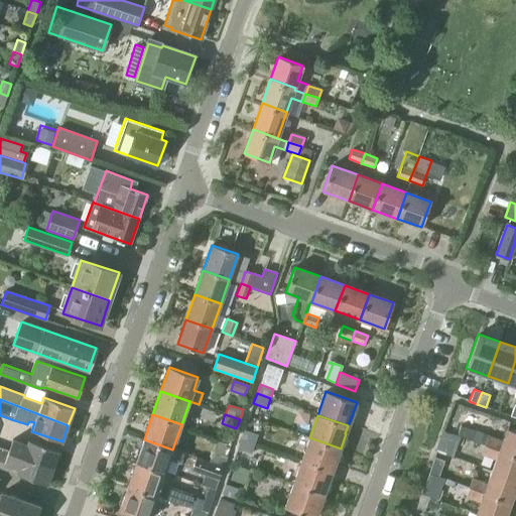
[(455,433),(484,444),(515,456),(515,431),(507,428),(503,441),(488,436),(488,434),(459,424),(455,433)]
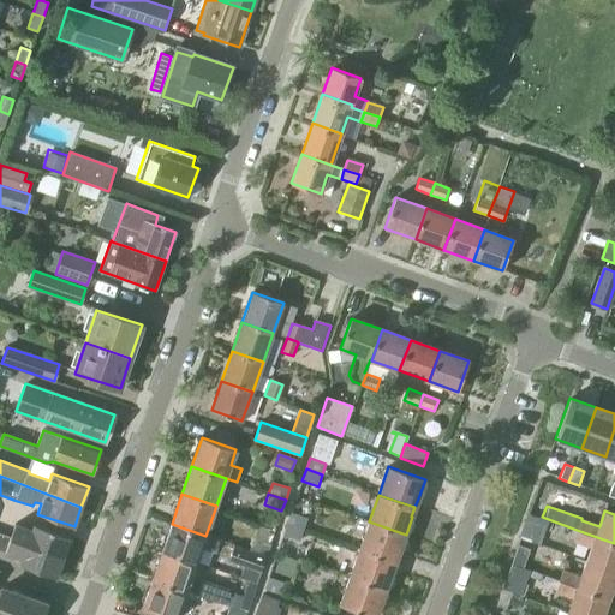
[(291,513),(287,524),(303,530),(306,518),(291,513)]
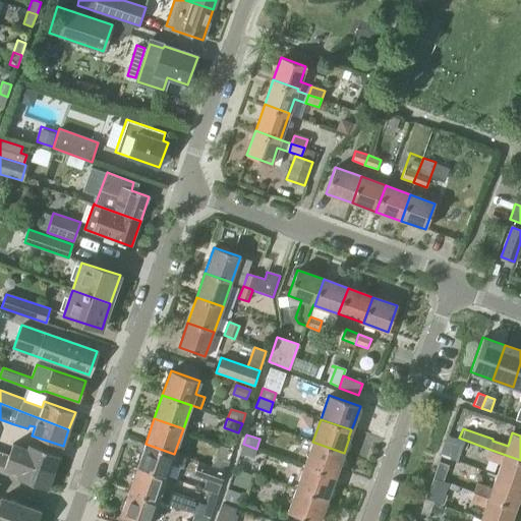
[(312,442),(304,465),(335,476),(338,468),(344,453),(312,442)]
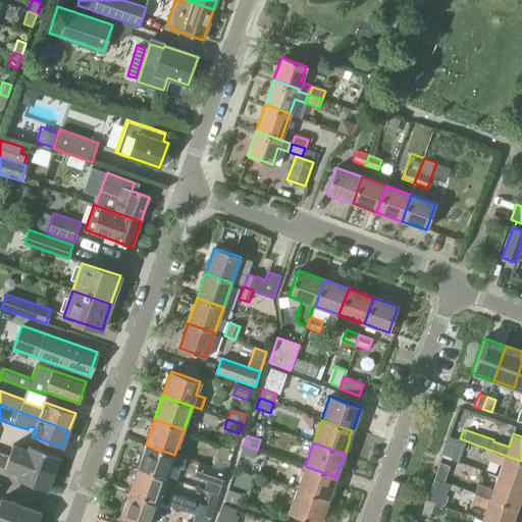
[(219,444),(211,468),(225,472),(233,449),(219,444)]
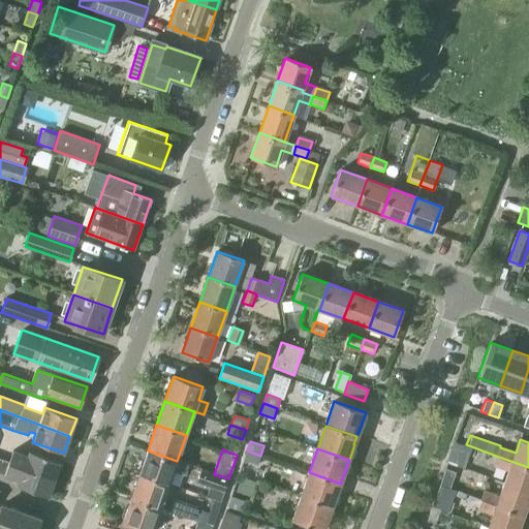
[(12,450),(8,463),(55,480),(61,462),(29,450),(27,456),(12,450)]
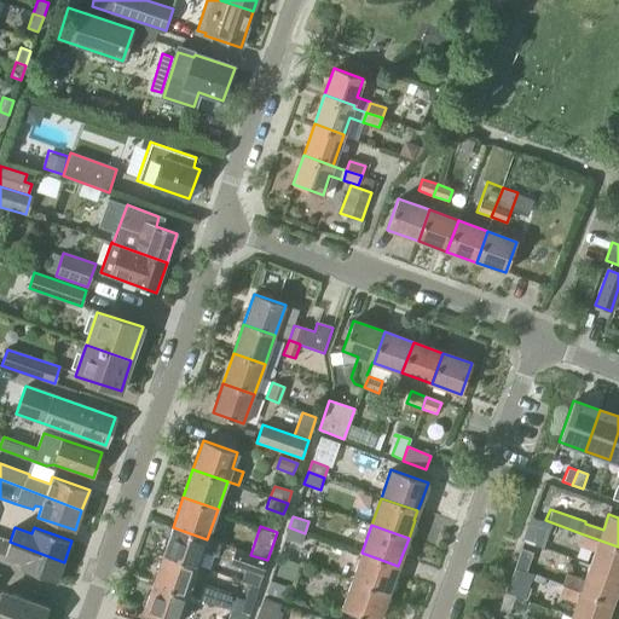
[(173,527),(163,556),(197,568),(203,551),(218,556),(221,544),(207,539),(173,527)]
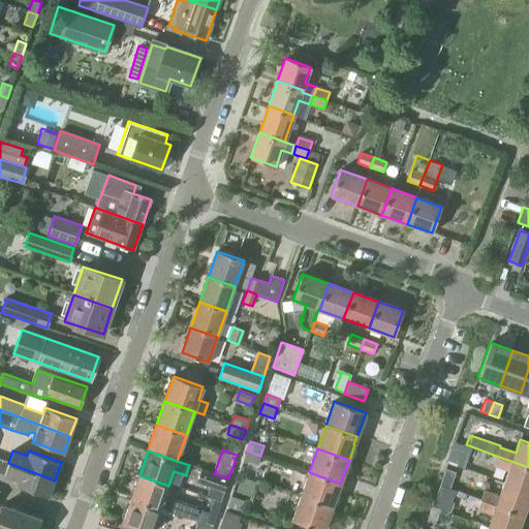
[(260,456),(247,450),(244,461),(257,465),(260,456)]
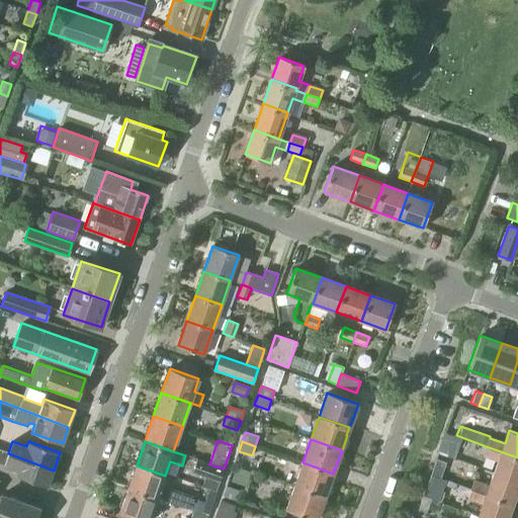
[(498,460),(494,473),(517,482),(517,457),(486,446),(483,455),(498,460)]
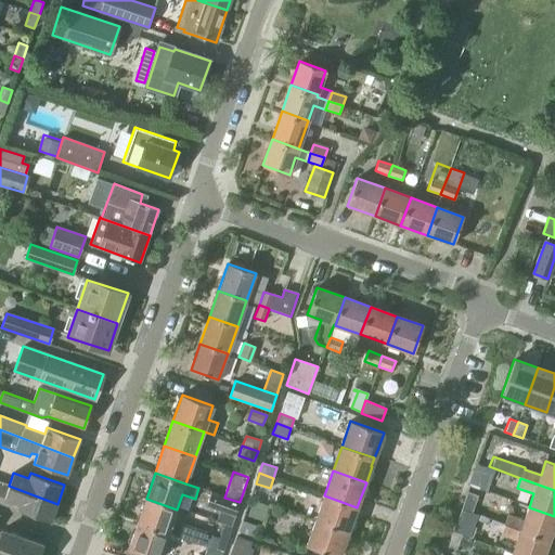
[(9,486),(0,481),(0,497),(20,504),(17,510),(51,521),(57,504),(9,486)]
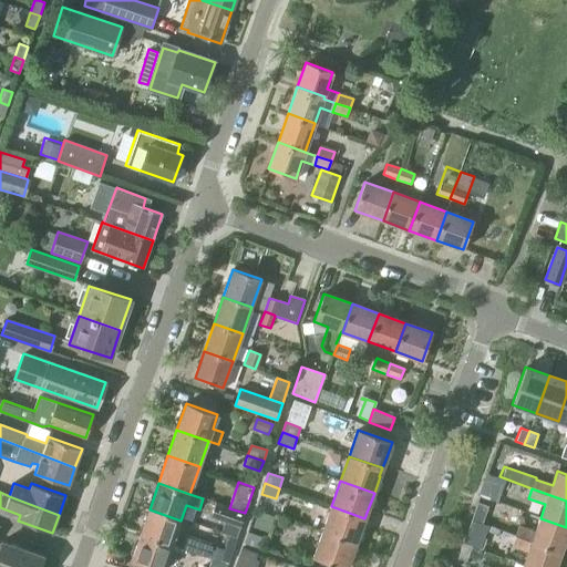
[(245,513),(229,508),(216,503),(210,517),(240,527),(245,513)]
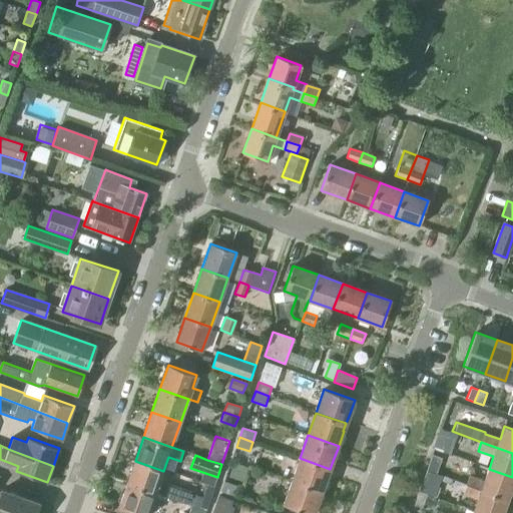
[(432,455),(427,470),(435,473),(440,458),(432,455)]
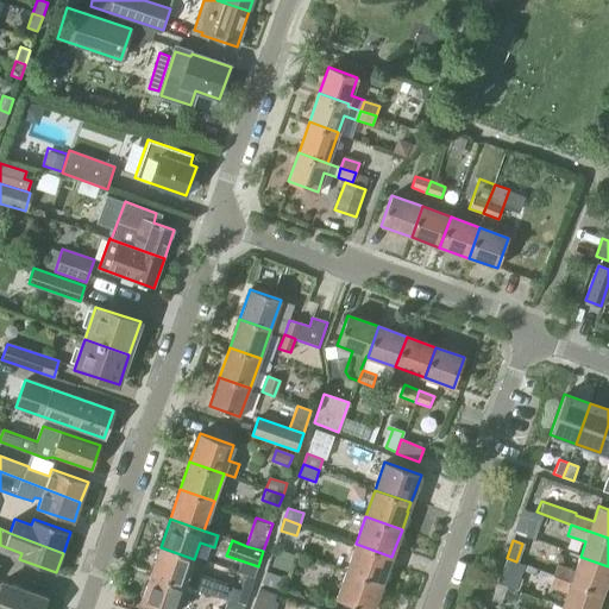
[(356,544),(346,571),(382,584),(389,566),(388,565),(391,557),(356,544)]
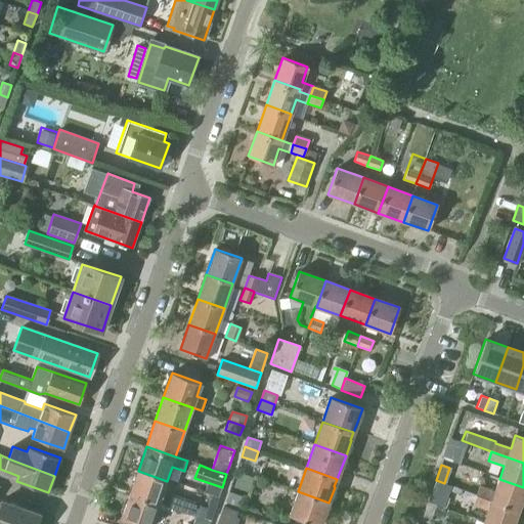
[(138,471),(130,493),(159,504),(167,481),(138,471)]
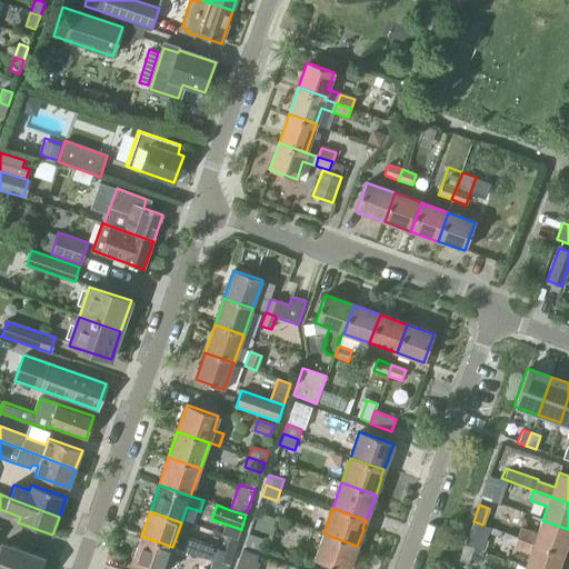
[(520,527),(517,538),(562,555),(568,537),(568,529),(542,520),(538,533),(520,527)]
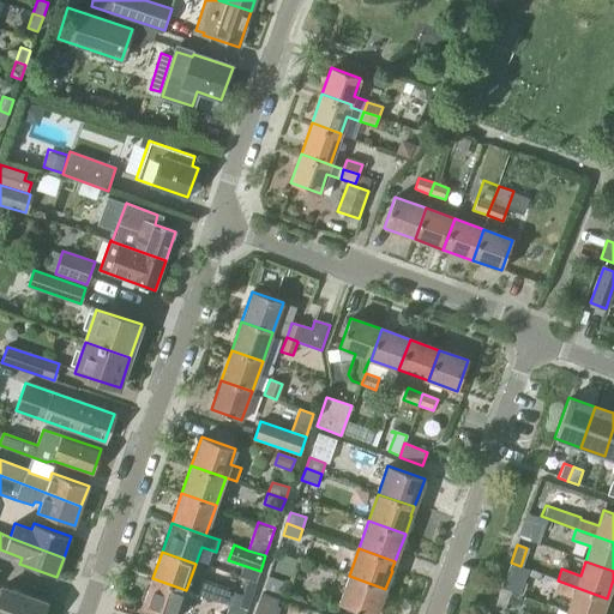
[(375,613),(385,589),(349,576),(339,603),(368,613),(375,613)]
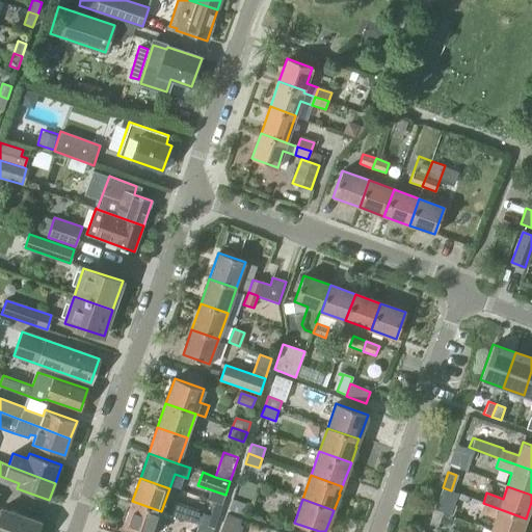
[(229,509),(243,514),(246,504),(232,500),(229,509)]
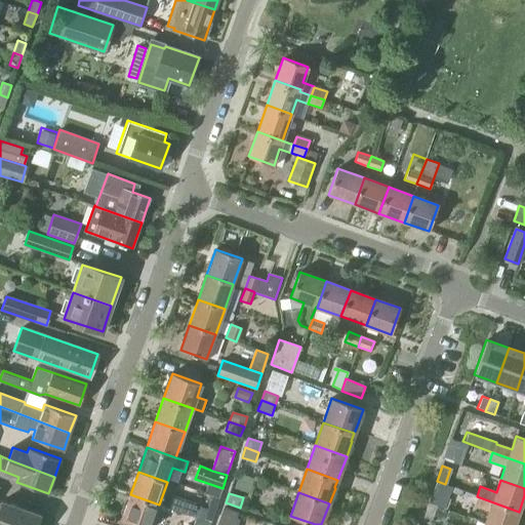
[(152,524),(159,505),(130,494),(121,519),(137,524),(152,524)]
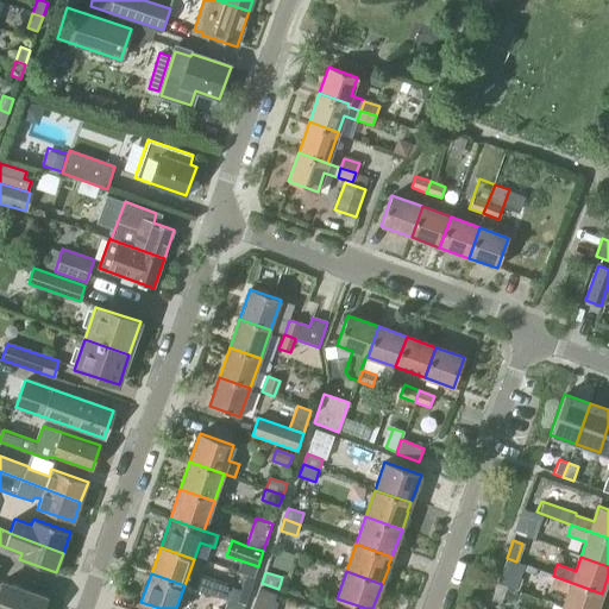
[(193,588),(220,597),(225,584),(198,573),(193,588)]
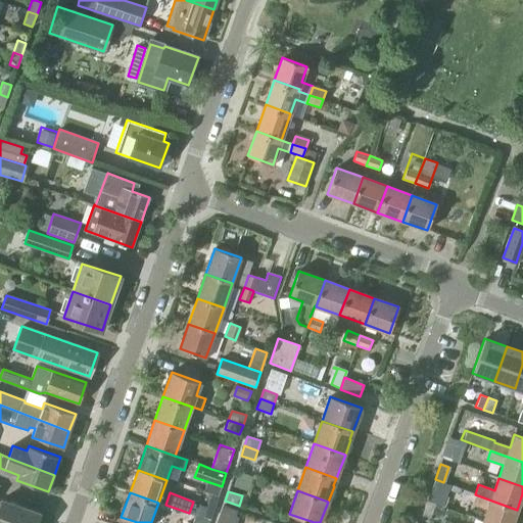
[(487,509),(482,522),(485,522),(512,522),(517,510),(475,494),(472,503),(487,509)]
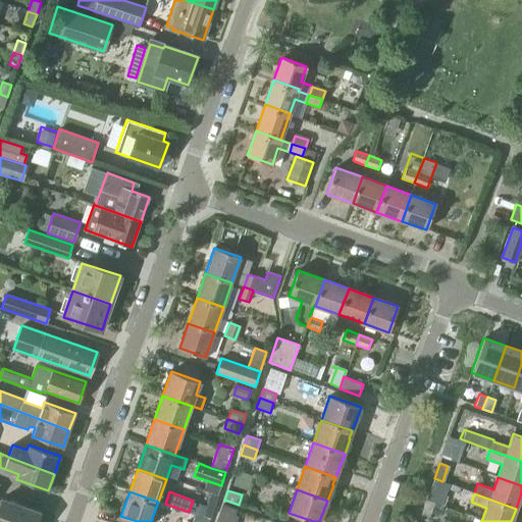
[(0,521),(36,521),(40,512),(2,499),(0,503),(0,521)]
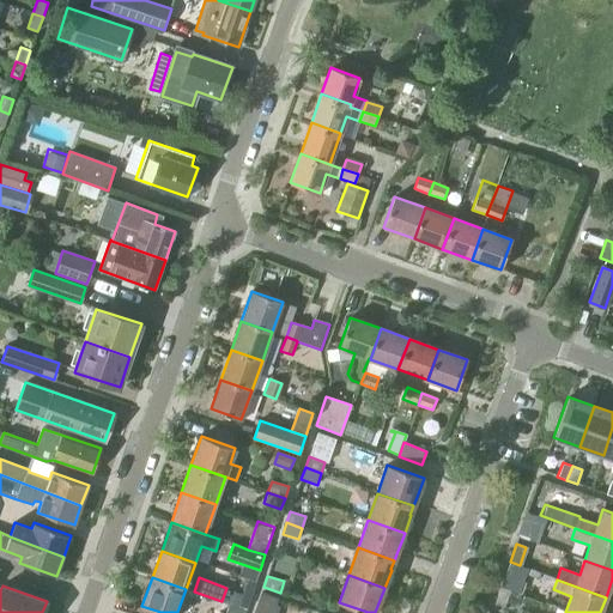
[(501,587),(492,608),(502,612),(510,590),(501,587)]
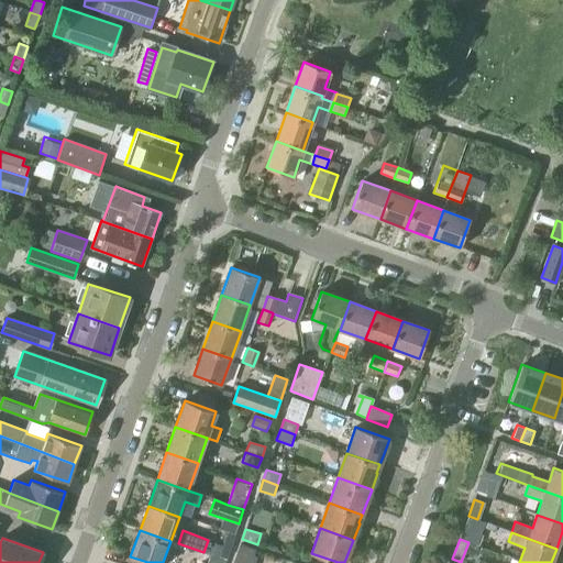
[(213,544),(210,554),(225,560),(229,550),(213,544)]
